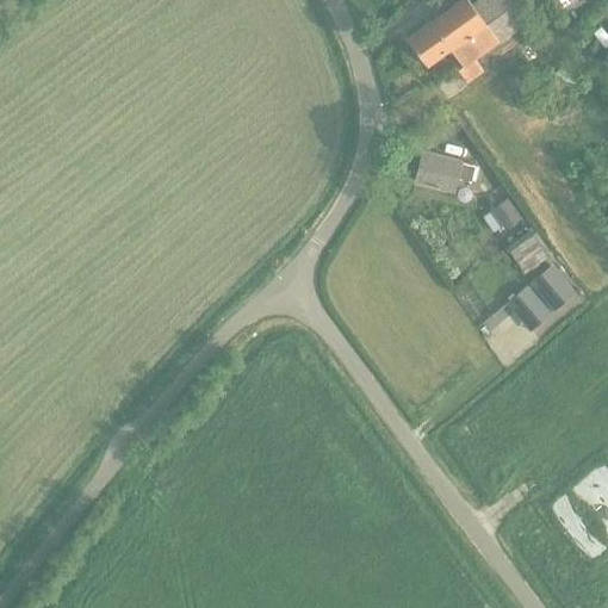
[(464,67),(459,72),(469,84),(484,72),(476,60),(528,23),(510,0),(482,0),(473,7),(467,0),(461,0),(408,39),(428,67),(451,50),(464,67)]
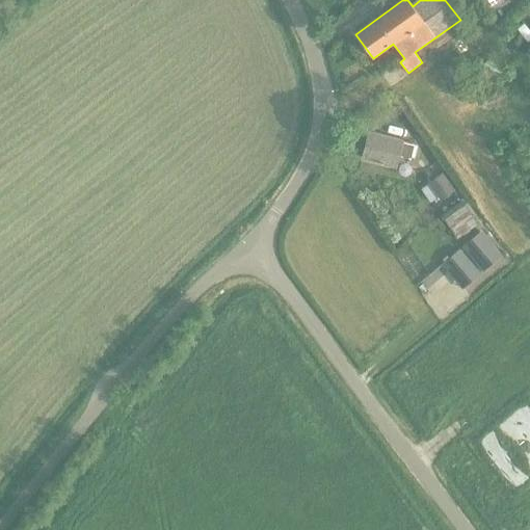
[(469,79),(480,91),(486,85),(487,87),(504,73),(492,59),(469,79)]
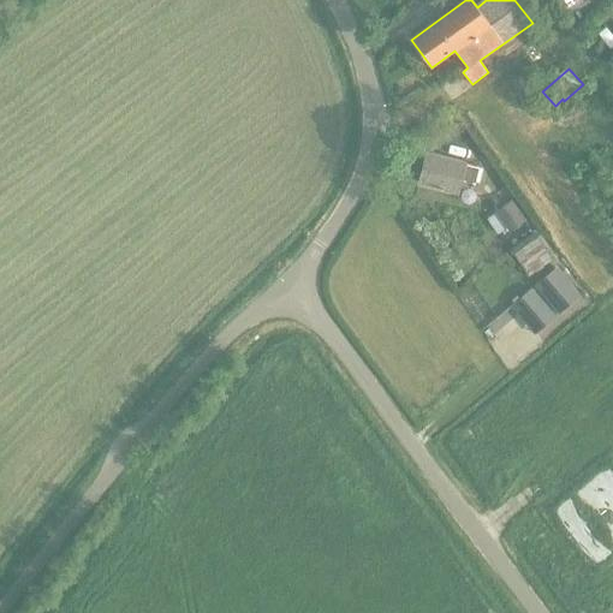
[(420,183),(457,192),(460,180),(475,184),(476,183),(480,184),(483,170),(480,168),(480,167),(464,164),(465,161),(428,153),(420,183)]
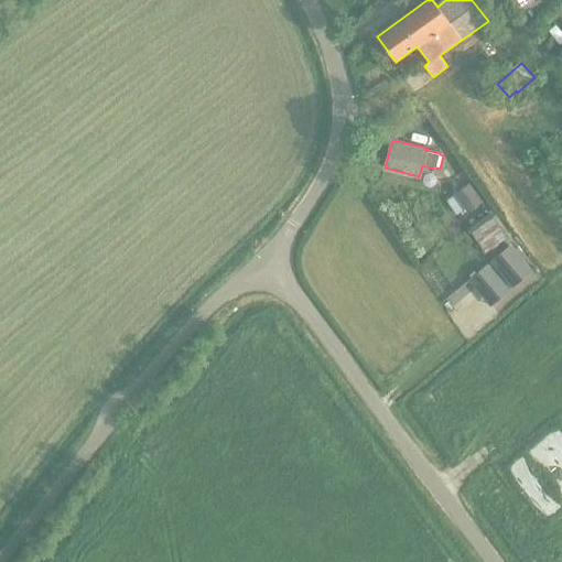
[(455,194),(468,213),(482,202),(469,184),(455,194)]
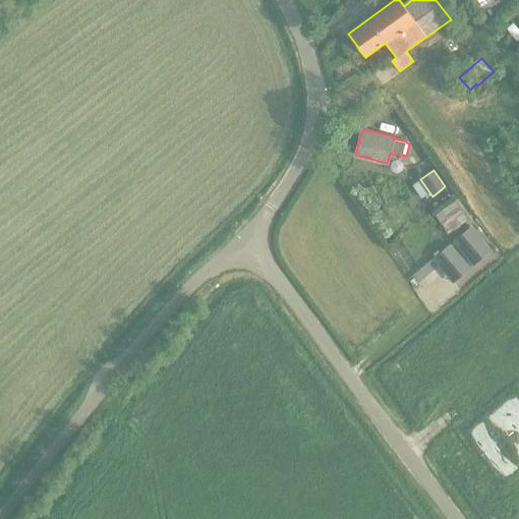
[(435,214),(448,233),(468,218),(455,199),(435,214)]
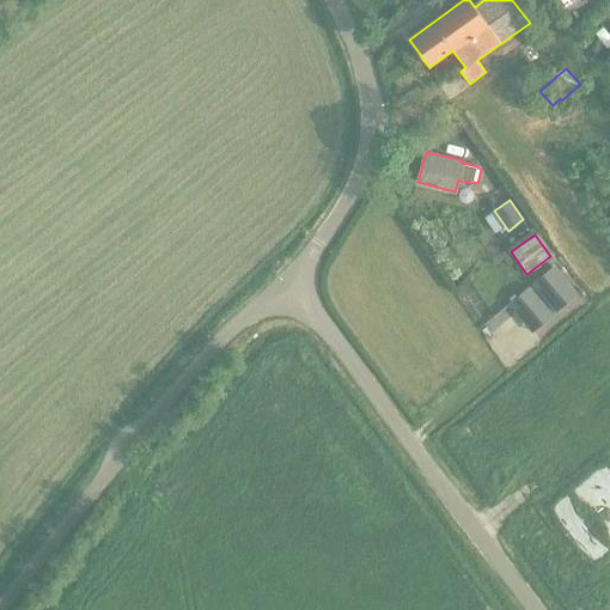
[(554,268),(534,285),(556,313),(578,296),(554,268)]
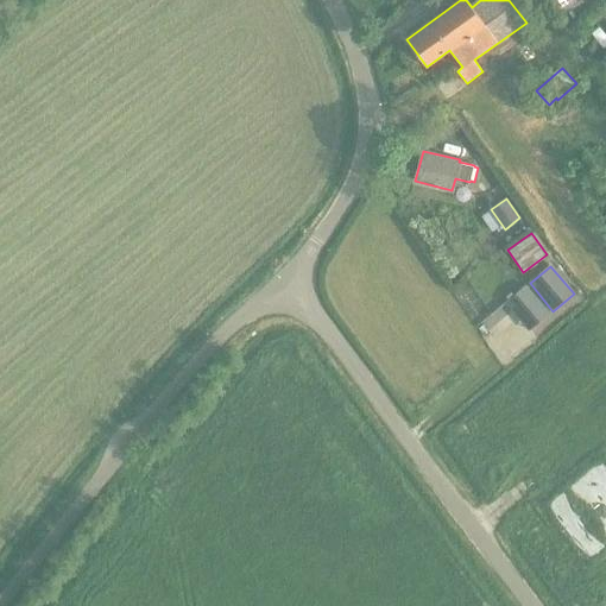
[(526,286),(506,303),(530,332),(550,314),(526,286)]
